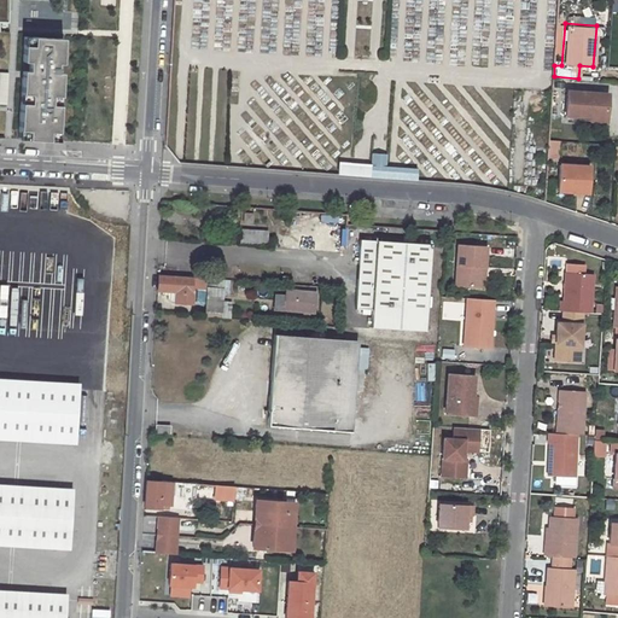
[(31,46),(22,45),(21,60),(27,62),(25,77),(21,77),(17,129),(27,130),(25,139),(57,141),(60,73),(54,73),(56,63),(60,63),(62,39),(31,36),(31,46)]
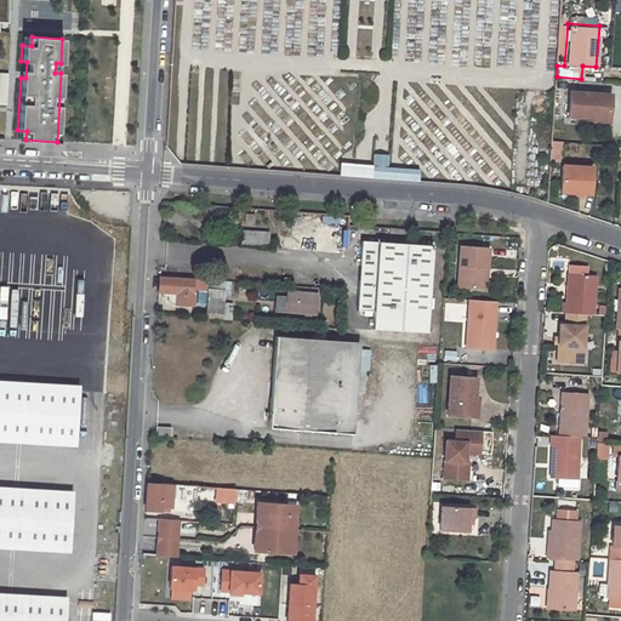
[(611,93),(570,91),(569,115),(593,118),(594,114),(609,114),(611,93)]
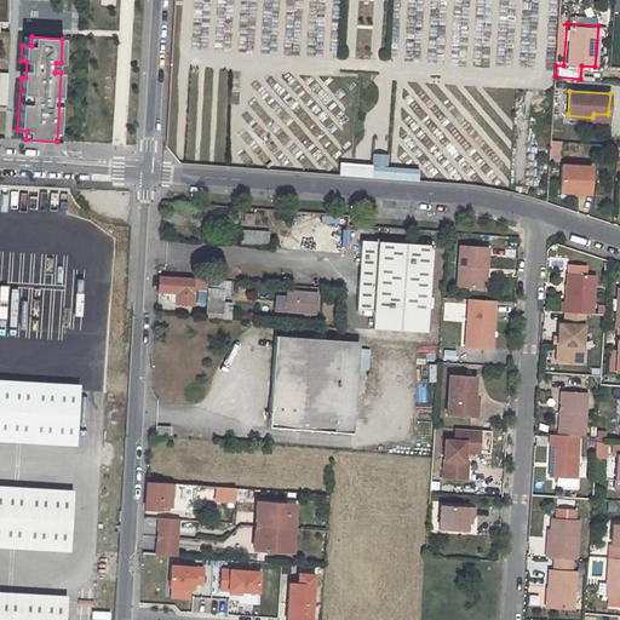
[(551,141),(550,158),(560,158),(561,141),(551,141)]
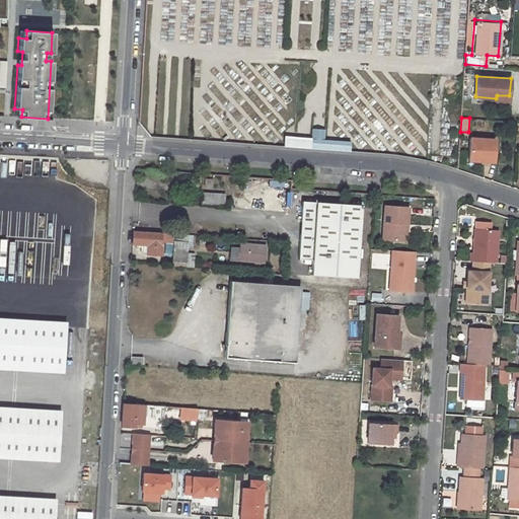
[(284,145),(310,147),(310,138),(284,136),(284,145)]
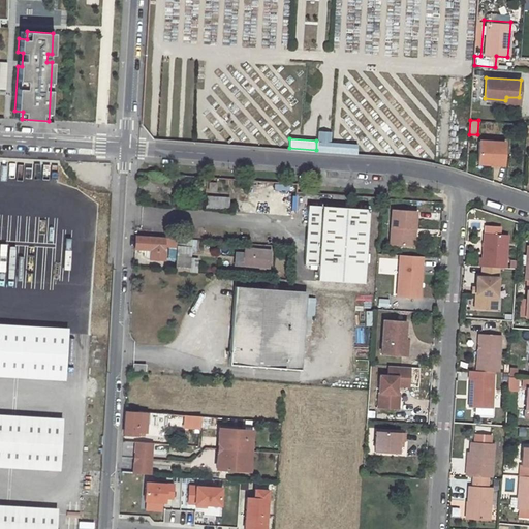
[(504,143),(478,141),(476,162),(502,164),(504,143)]
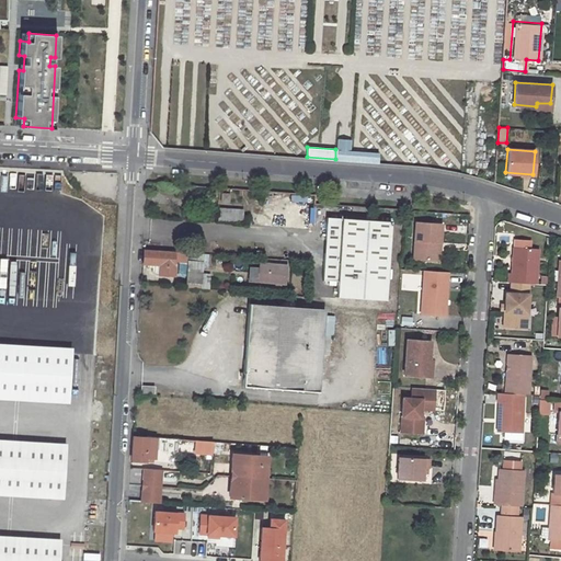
[(221,212),(220,221),(236,222),(237,213),(221,212)]
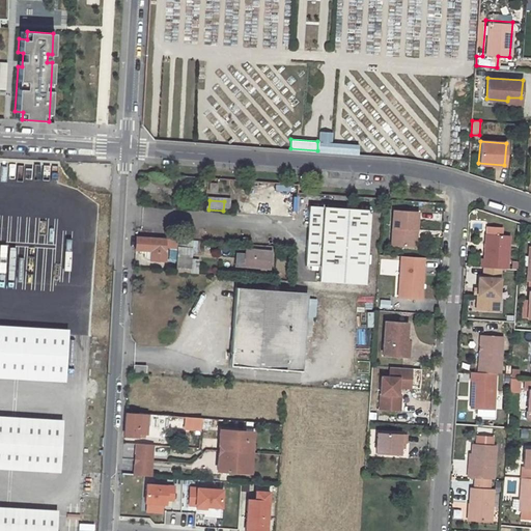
[(318,281),(365,284),(370,211),(309,206),(305,266),(319,267),(319,275),(318,279),(318,281)]
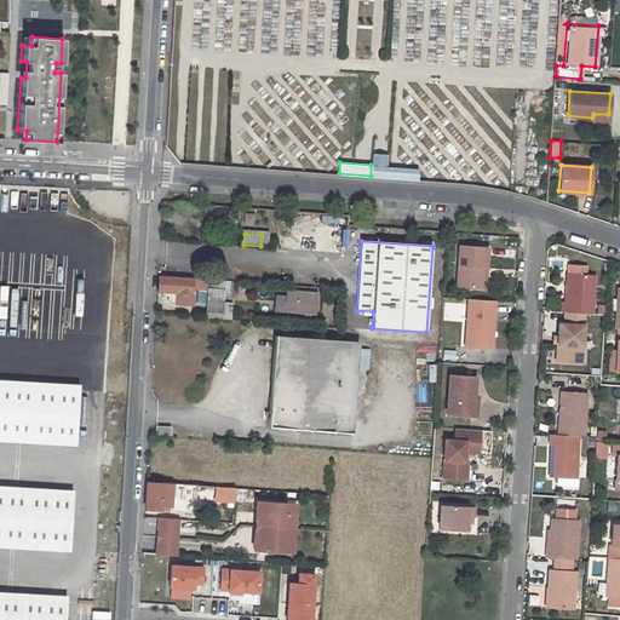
[(487,269),(488,247),(459,246),(457,286),(482,288),(483,268),(487,269)]
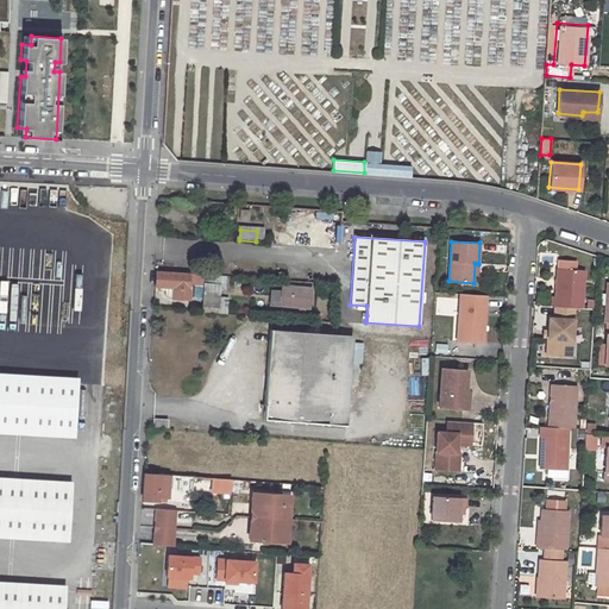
[(553,295),(552,305),(556,306),(573,307),(581,307),(584,269),(575,269),(576,261),(559,259),(559,268),(558,268),(556,295),(553,295)]
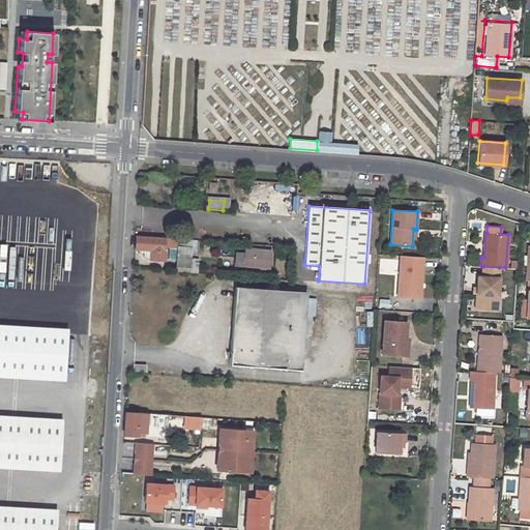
[(180,244),(180,245),(193,246),(193,239),(137,236),(137,248),(151,249),(151,260),(166,260),(167,251),(165,252),(165,246),(176,247),(176,244),(180,244)]
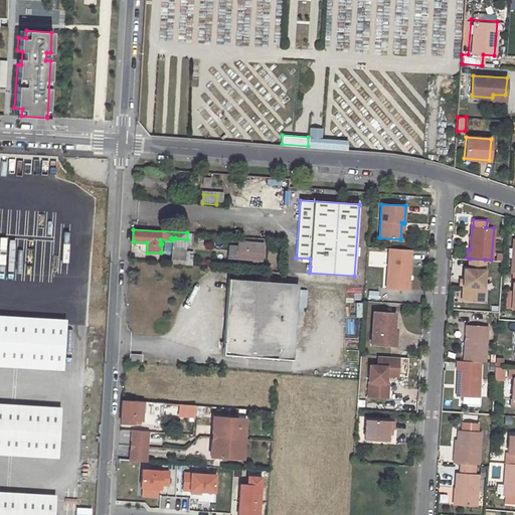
[(234,240),(234,260),(262,261),(262,240),(234,240)]
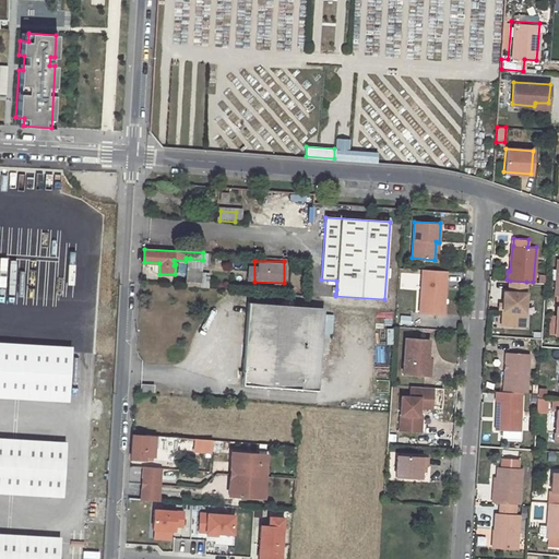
[(402,270),(401,287),(416,289),(418,271),(402,270)]
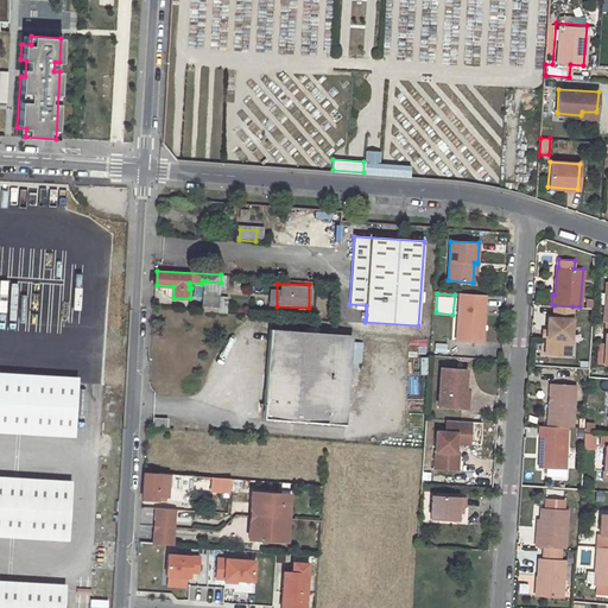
[(486,296),(460,293),(456,341),(482,342),(486,296)]
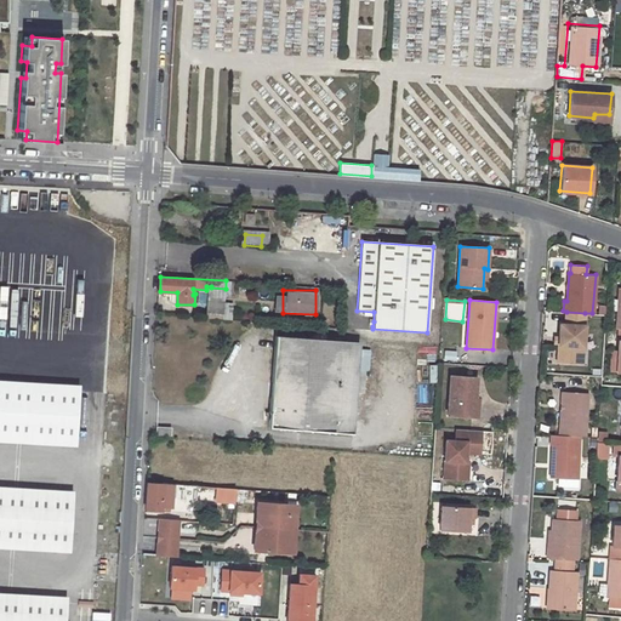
[(208,301),(206,313),(223,314),(224,312),(229,312),(229,302),(208,301)]
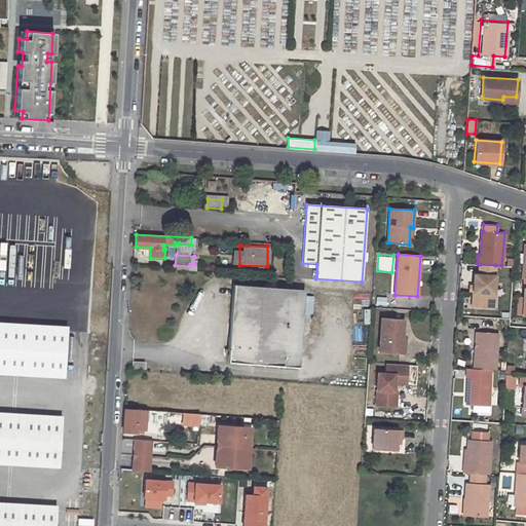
[(480,264),(479,274),(474,273),(473,285),(473,290),(472,305),(492,307),(495,265),(480,264)]
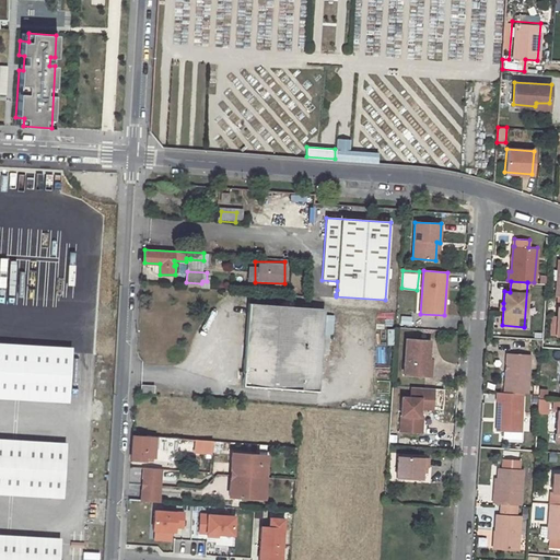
[(396,302),(382,301),(381,310),(395,311),(396,302)]
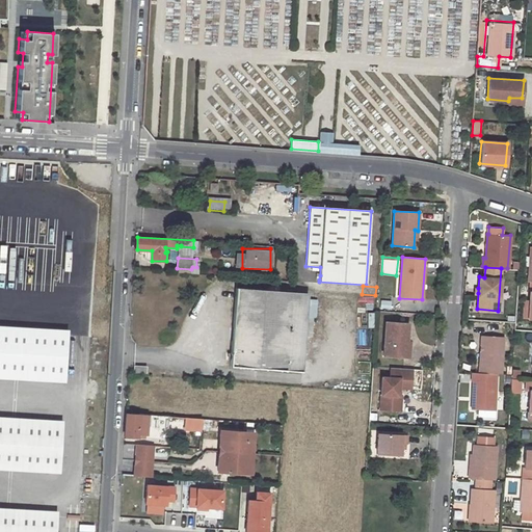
[(308,299),(290,297),(290,291),(235,288),(232,352),(231,352),(230,366),(302,371),(304,346),(306,328),(308,299)]
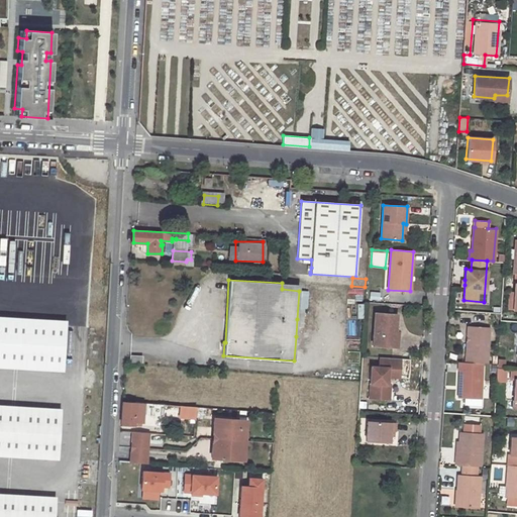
[(397,314),(375,312),(373,345),(392,346),(393,332),(395,332),(397,314)]
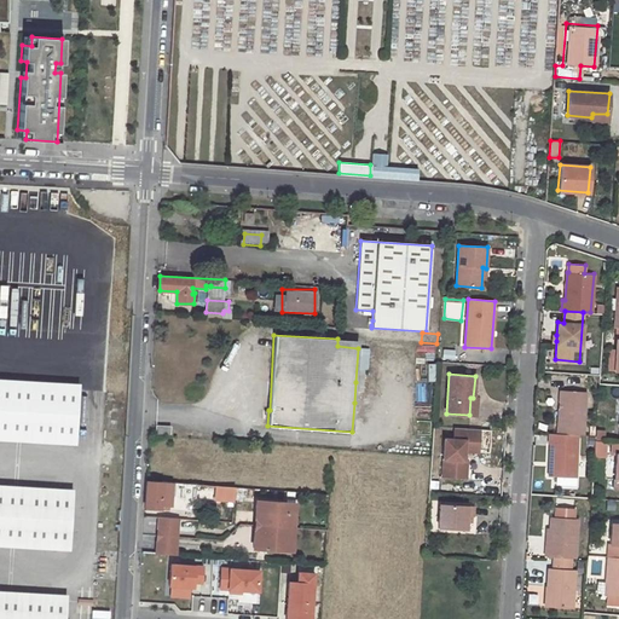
[(79,388),(0,382),(0,434),(76,439),(79,388)]
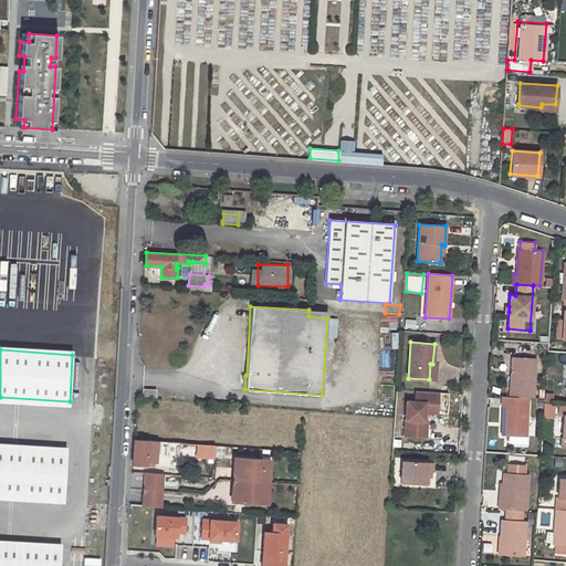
[(325,349),(324,368),(332,369),(333,349),(325,349)]
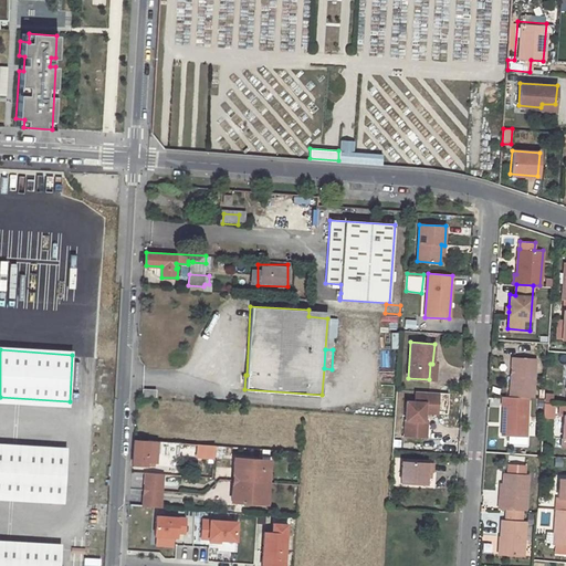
[(535,358),(515,357),(514,367),(512,367),(512,373),(511,373),(509,396),(527,397),(533,397),(535,358)]
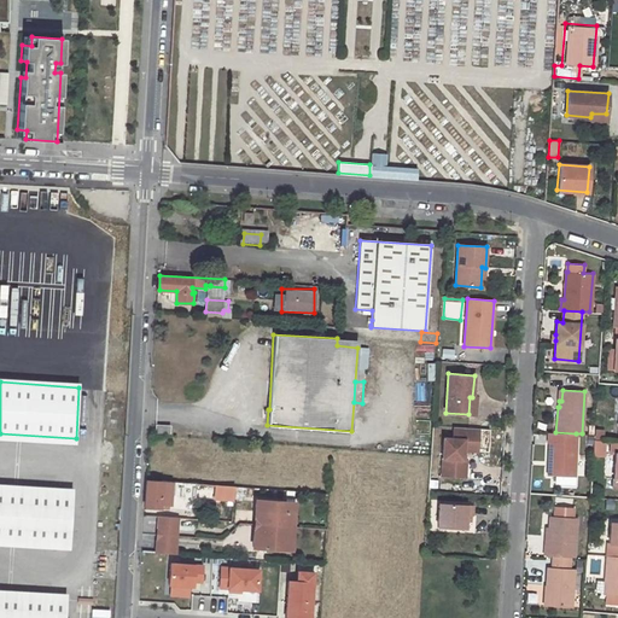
[(478,429),(454,426),(453,438),(443,438),(441,476),(461,477),(462,461),(462,450),(477,452),(478,429)]
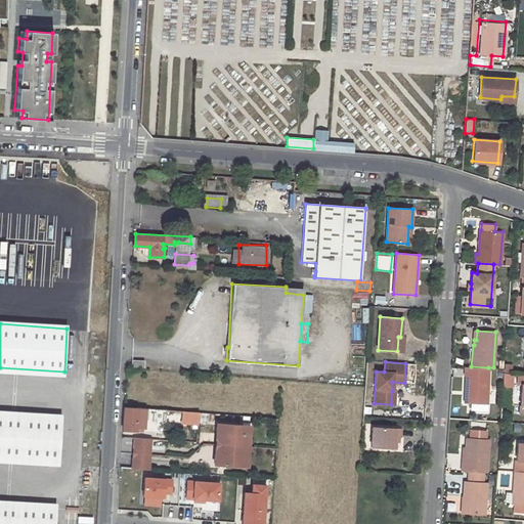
[(511,387),(511,363),(500,363),(500,387),(511,387)]
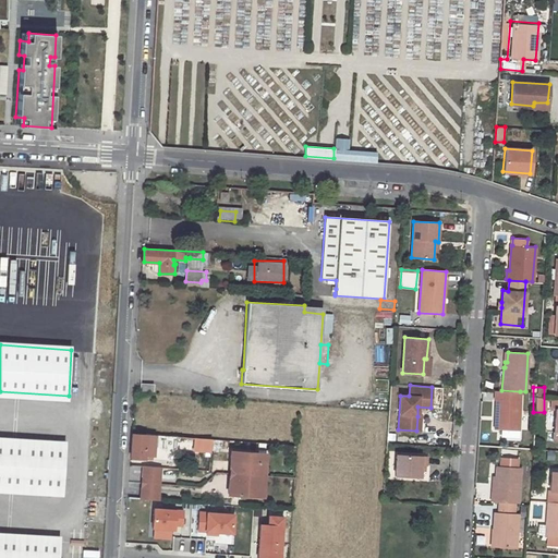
[(496,399),(495,416),(497,416),(496,427),(501,427),(500,435),(517,436),(520,391),(501,390),(495,390),(494,399),(496,399)]
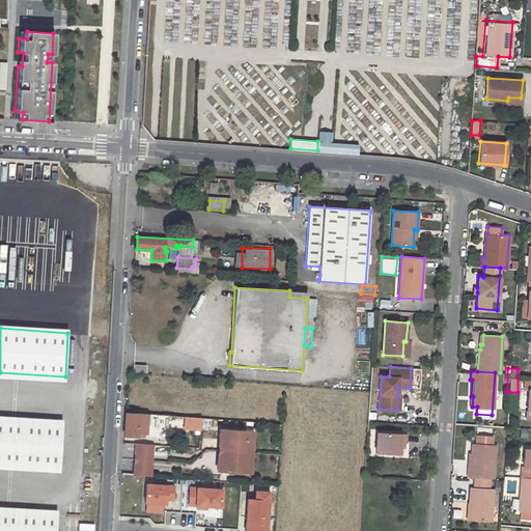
[(127,413),(126,436),(138,436),(145,437),(146,414),(127,413)]
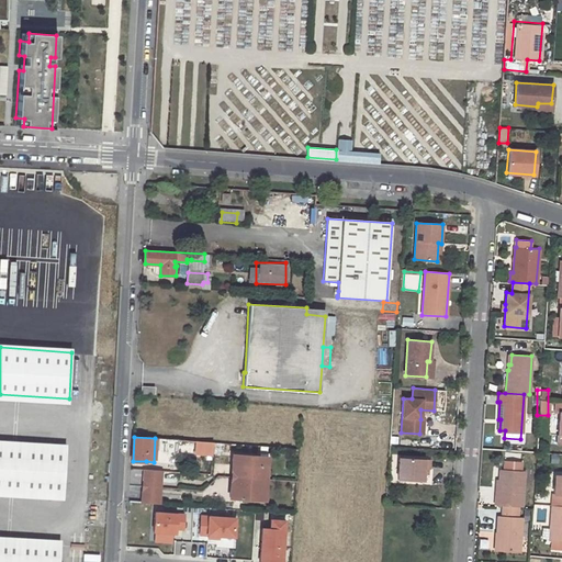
[(214,442),(197,441),(197,453),(213,454),(214,442)]
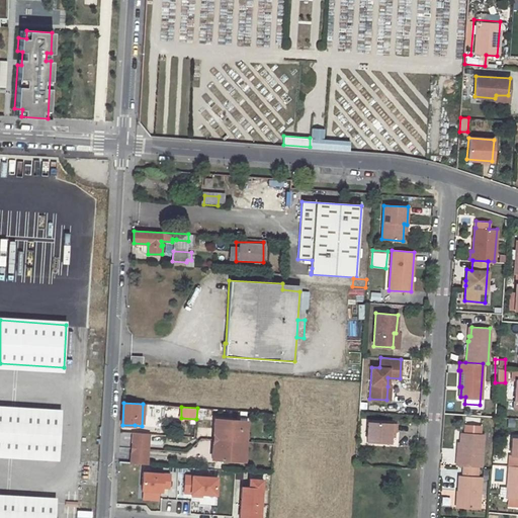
[(61,412),(0,408),(0,451),(59,455),(61,412)]
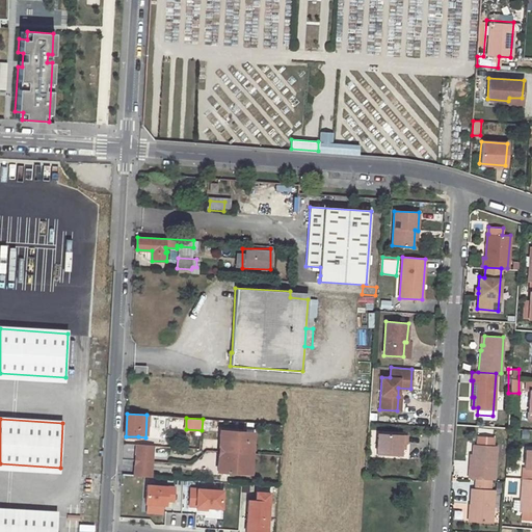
[(223,441),(223,451),(251,453),(253,442),(245,442),(245,432),(220,430),(220,440),(223,441)]
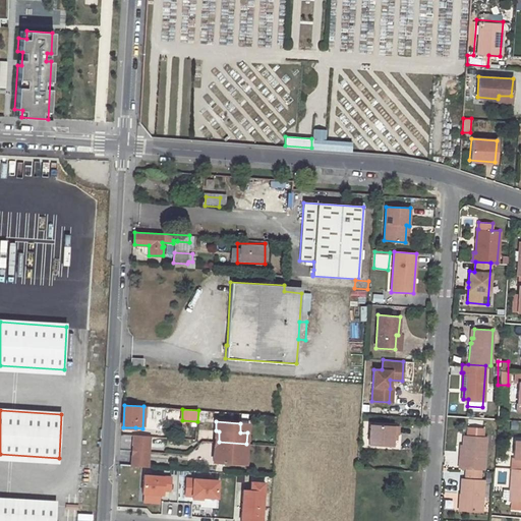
[(400,426),(371,424),(369,445),(393,446),(394,440),(394,435),(398,435),(399,435),(400,426)]
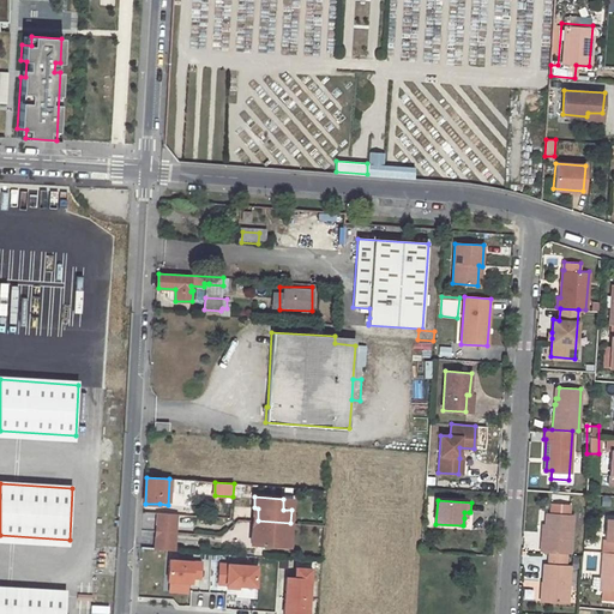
[(565,553),(569,553),(571,515),(545,512),(543,523),(542,541),(540,541),(540,551),(548,552),(565,553)]
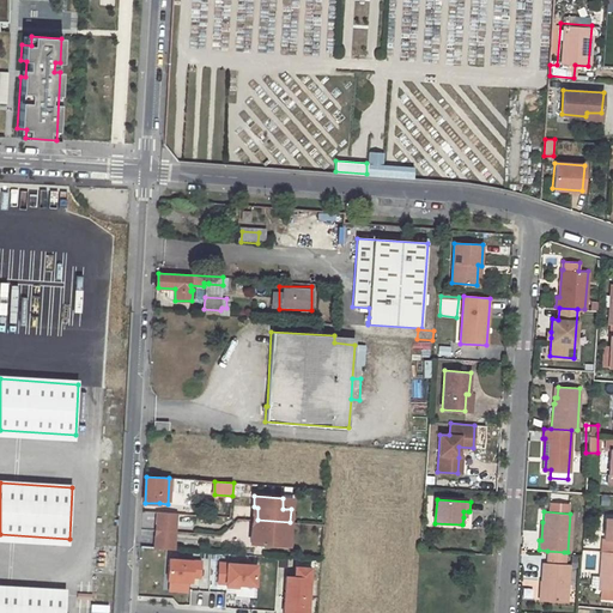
[(611,551),(612,551),(612,517),(605,517),(602,538),(612,539),(611,551)]
